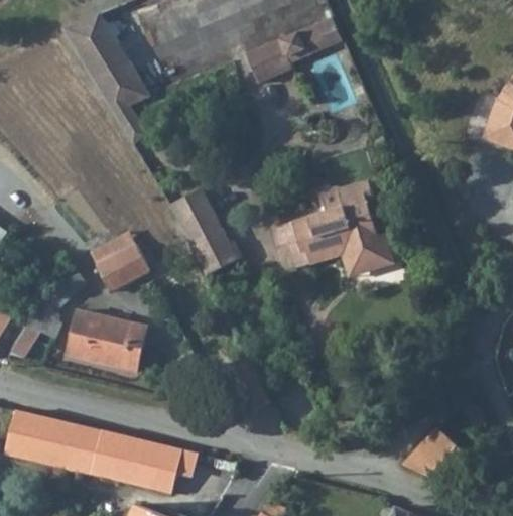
[(151,95),(103,15),(67,30),(132,143),(146,136),(129,107),(151,95)]
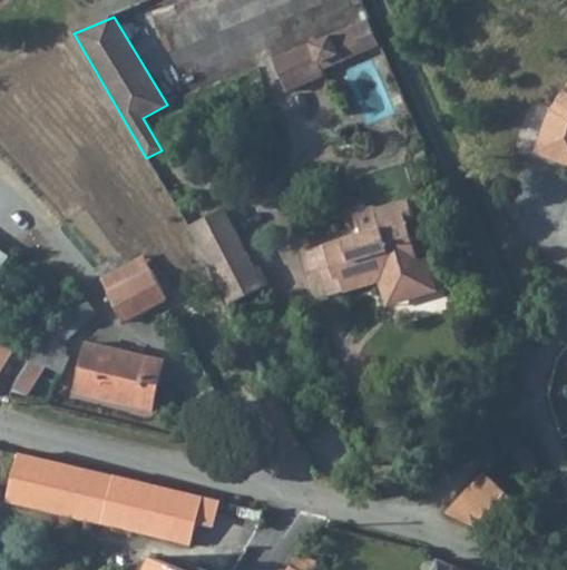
[(377,43),(365,18),(305,42),(316,69),(377,43)]
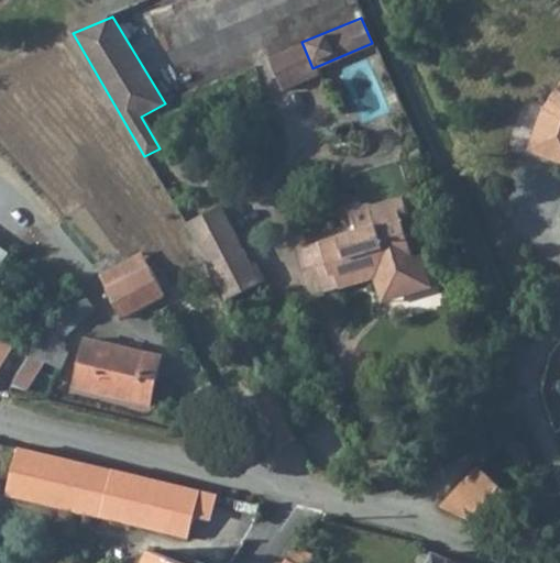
[(315,74),(313,68),(302,42),(263,58),(276,89),(315,74)]
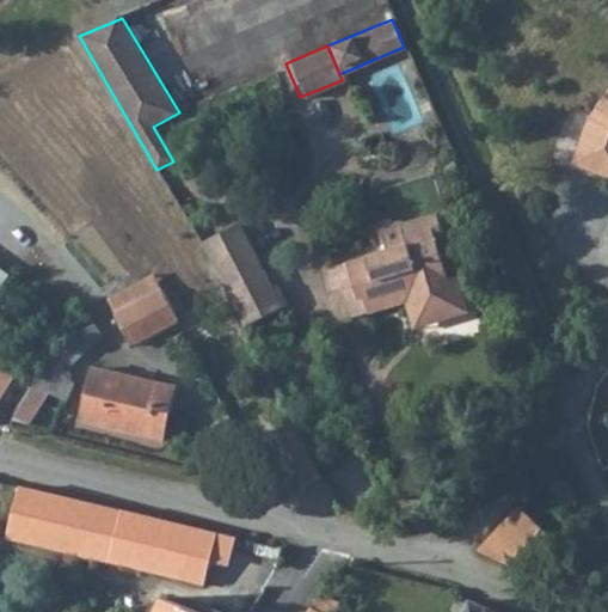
[(607,89),(587,117),(569,166),(607,178),(607,89)]
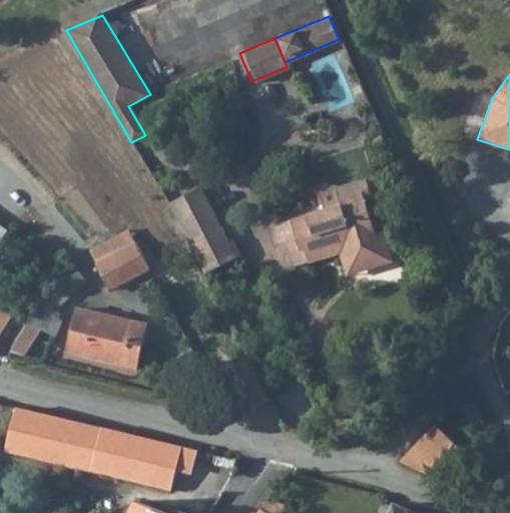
[(359,144),(316,158),(326,188),(316,192),(322,210),(287,221),(288,222),(269,228),(279,260),(285,258),(288,269),(339,252),(343,265),(364,258),(367,269),(391,262),(381,231),(374,233),(363,199),(369,197),(363,179),(369,177),(359,144)]
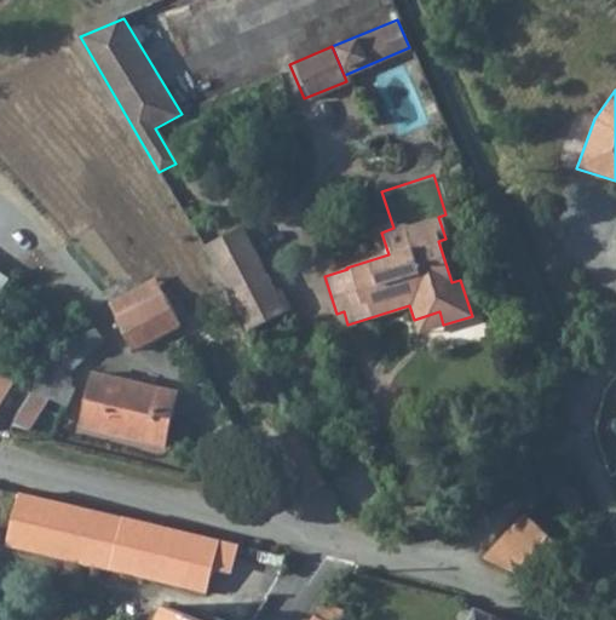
[(241,224),(203,242),(212,257),(216,262),(218,267),(248,327),(288,308),(278,287),(275,290),(241,224)]
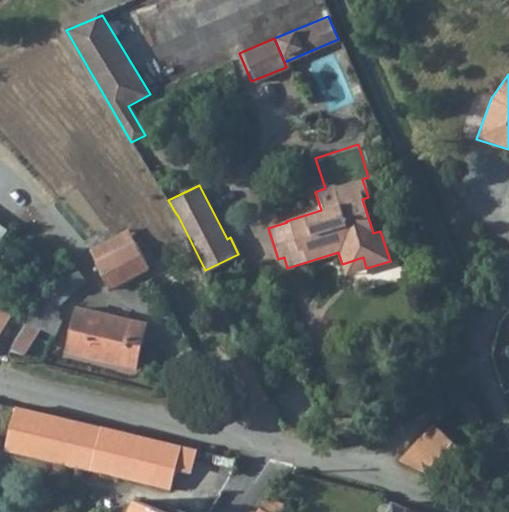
[(0,244),(11,229),(0,221),(0,244)]
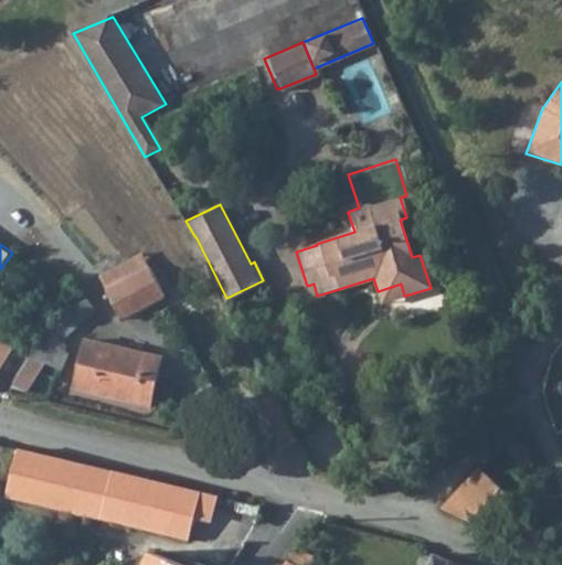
[(165,298),(144,257),(103,278),(124,319),(165,298)]
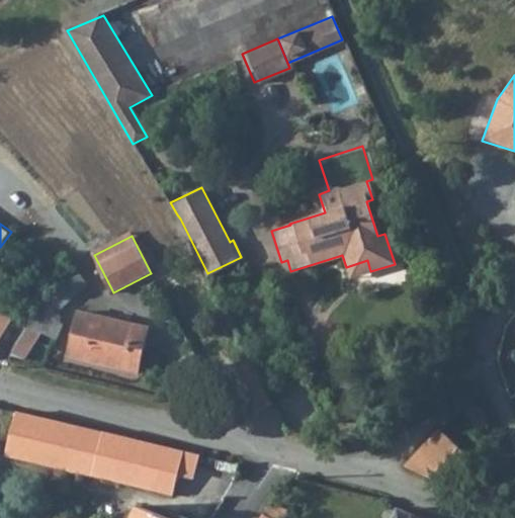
[(346,267),(349,278),(370,271),(367,260),(346,267)]
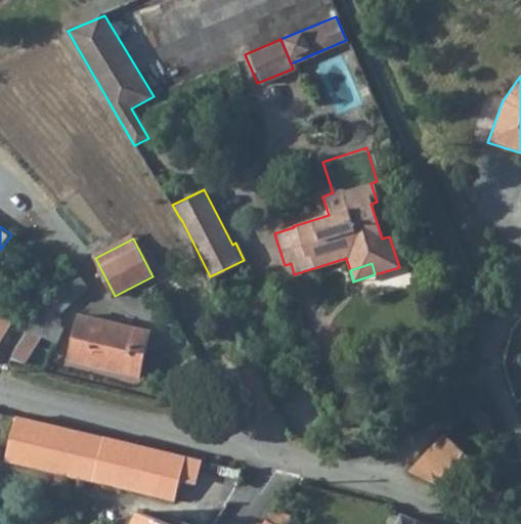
[(80,314),(70,358),(143,375),(153,332),(80,314)]
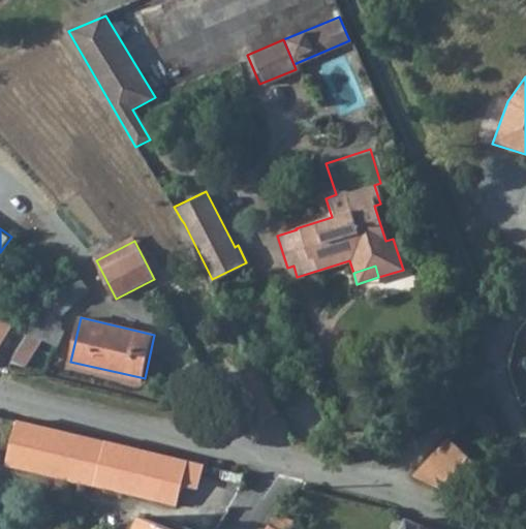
[(249,391),(264,417),(279,409),(266,382),(249,391)]
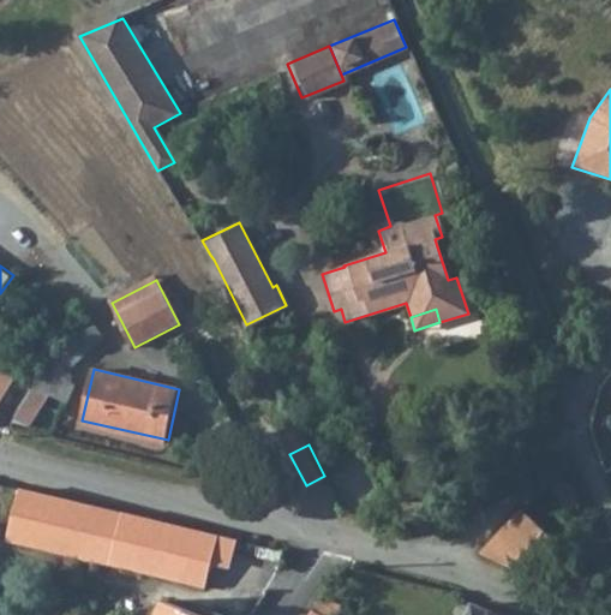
[(21,488),(7,539),(94,560),(204,587),(217,536),(21,488)]
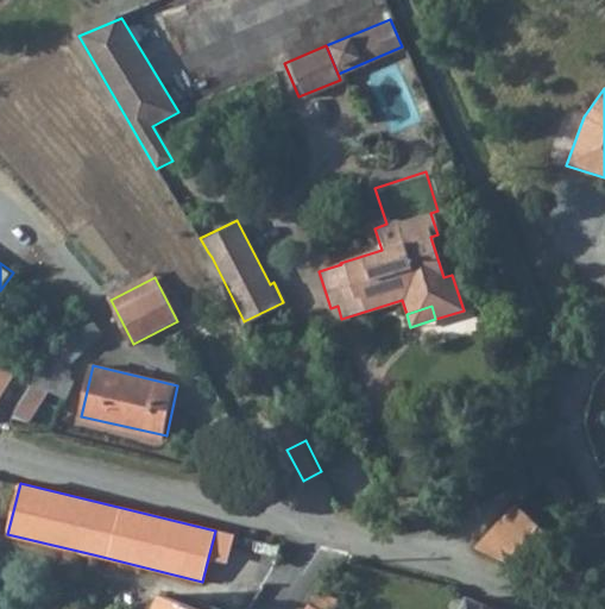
[(535,563),(555,541),(516,504),(476,547),(515,563),(535,563)]
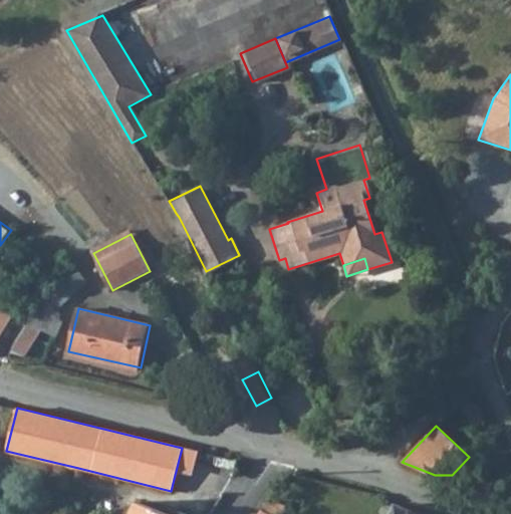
[(185,449),(181,474),(195,477),(199,451),(185,449)]
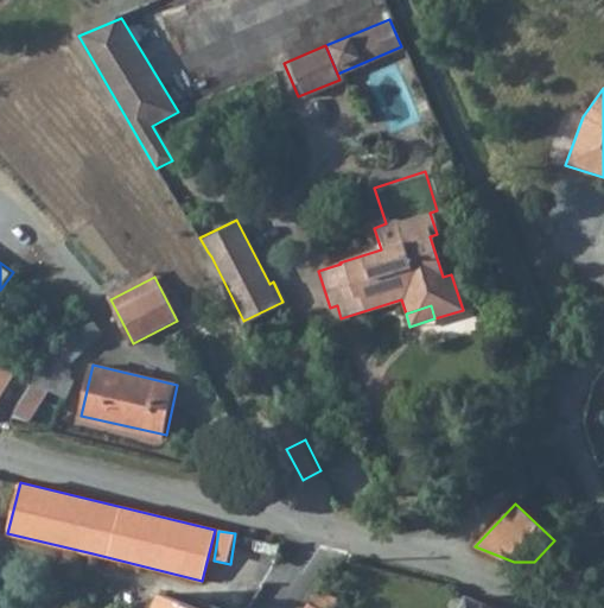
[(313,591),(306,602),(317,607),(323,597),(313,591)]
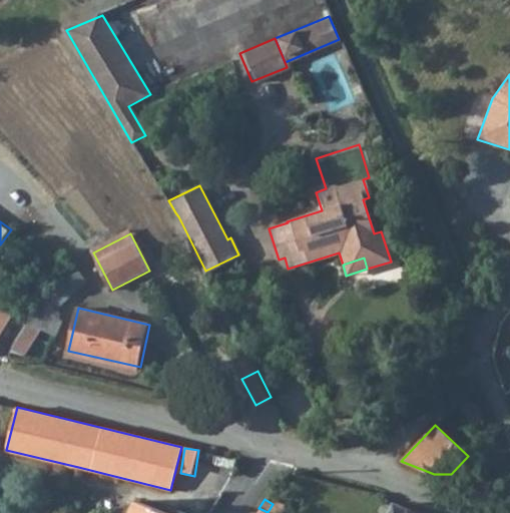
[(164,512),(135,501),(130,512),(164,512)]
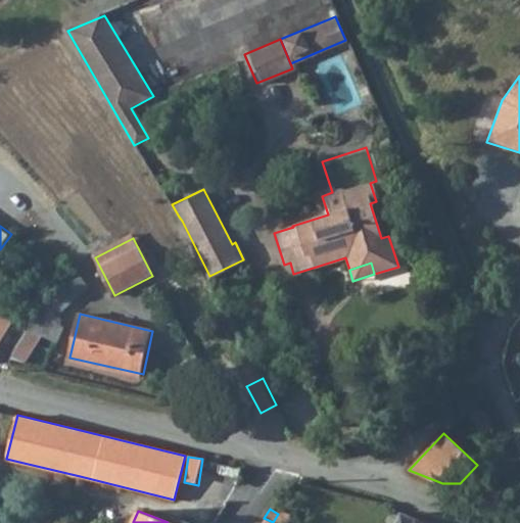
[(396,522),(423,522),(402,513),(396,522)]
